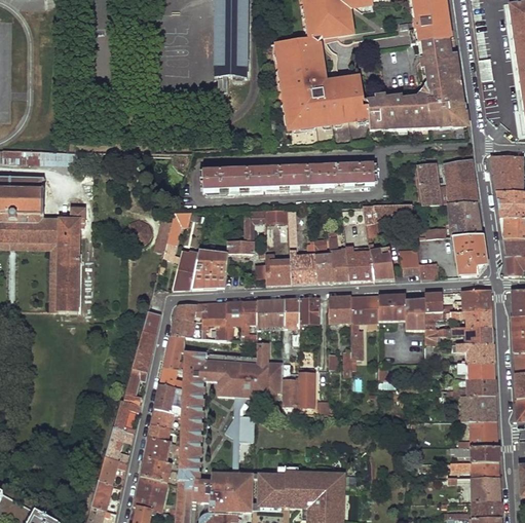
[(213,0),(213,77),(246,78),(246,0),(213,0)]
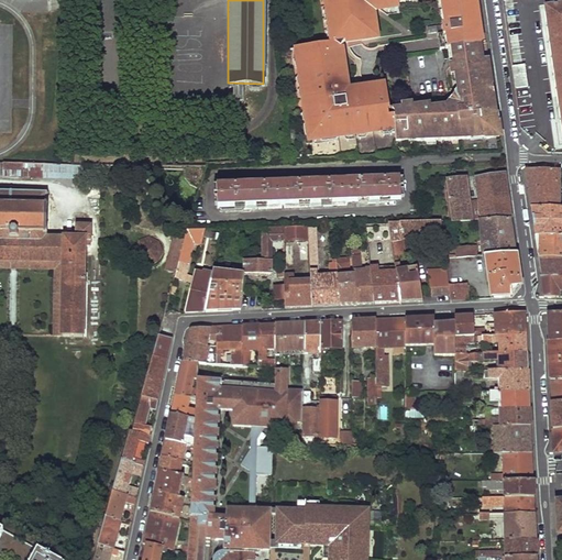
[(326,0),(327,10),(328,20),(330,31),(331,35),(331,41),(322,43),(313,44),(305,45),(295,47),(298,66),(300,77),(301,87),(343,80),(338,41),(374,34),(373,31),(372,22),(371,19),(368,3),(373,2),(382,1),(382,4),(386,4),(395,3),(397,2),(397,0),(441,0),(444,21),(436,22),(437,30),(437,32),(447,31),(448,44),(450,44),(474,41),(482,40),(480,25),(478,25),(474,0),(326,0)]
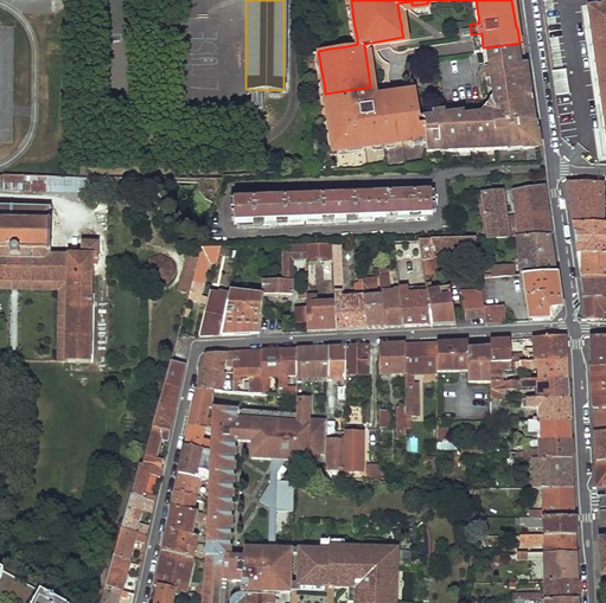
[(541,0),(552,69),(565,68),(553,0),(541,0)]
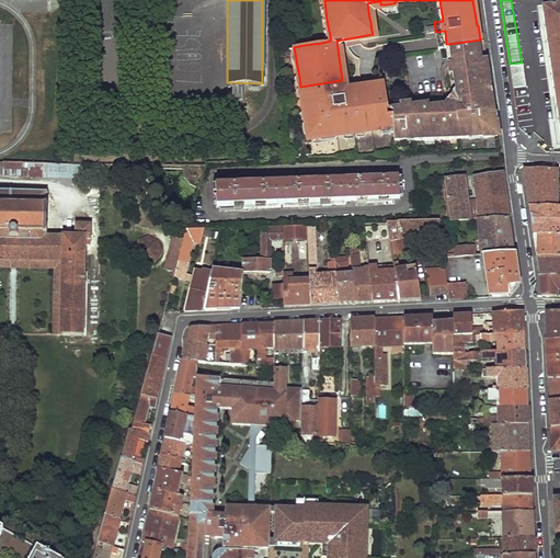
[(559,3),(541,7),(559,137),(559,136),(559,3)]
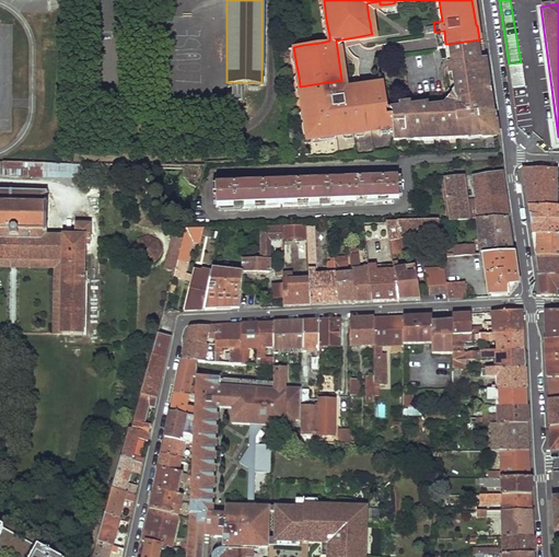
[(444,31),(434,32),(437,45),(444,44),(445,44),(444,31)]
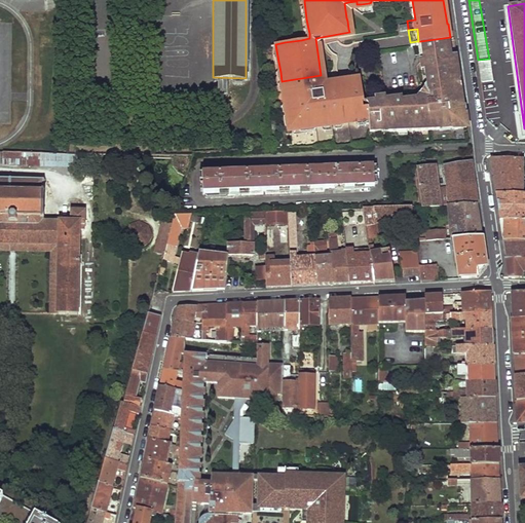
[(446,53),(455,51),(453,36),(450,37),(449,37),(443,38),(446,53)]
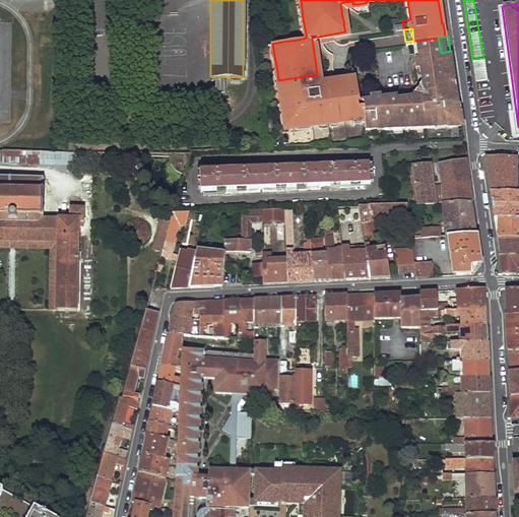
[(370,98),(361,99),(363,116),(364,127),(375,126),(375,123),(381,122),(382,127),(424,125),(433,124),(433,122),(447,121),(448,124),(460,123),(458,110),(456,92),(443,94),(442,86),(455,85),(450,51),(441,53),(438,38),(415,41),(418,56),(415,57),(416,66),(419,66),(420,73),(422,81),(411,94),(404,95),(397,97),(397,93),(388,94),(380,95),(380,93),(370,94),(370,98)]
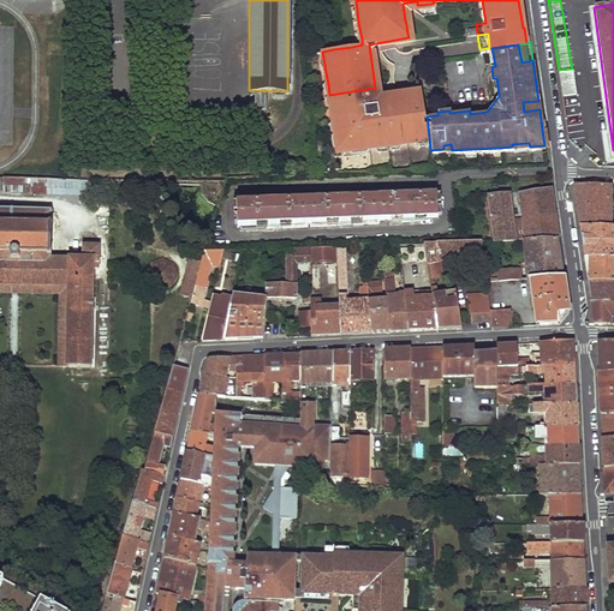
[(322,52),(316,53),(320,73),(326,72),(322,52)]
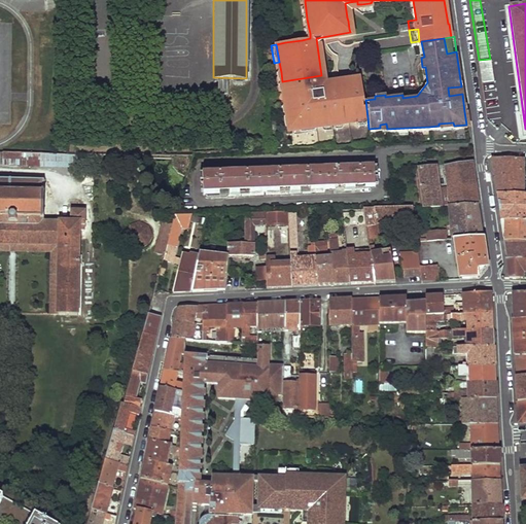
[(482,79),(493,77),(490,59),(479,60),(482,79)]
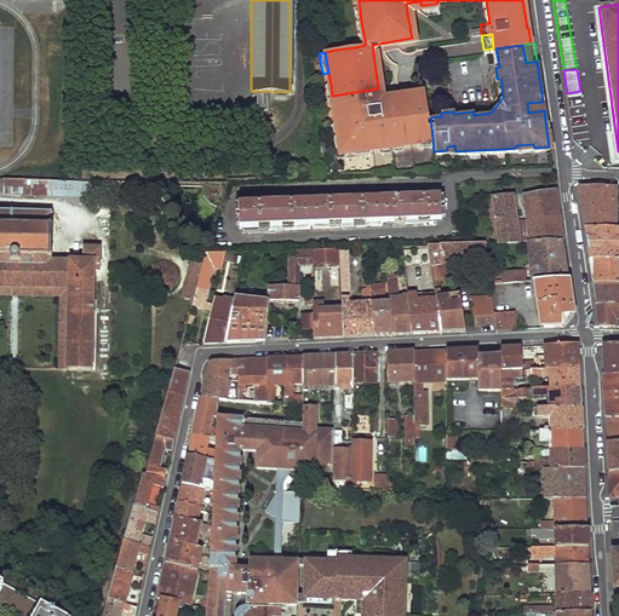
[(331,85),(324,86),(327,107),(334,105),(332,96),(331,85)]
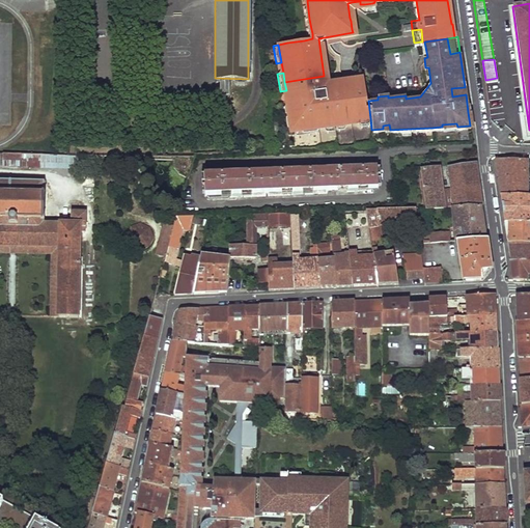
[(324,76),(284,82),(286,90),(286,92),(289,91),(291,105),(287,105),(288,108),(289,113),(293,131),(296,131),(314,128),(325,126),(330,124),(337,123),(341,122),(351,121),(350,118),(355,117),(356,120),(359,120),(367,119),(370,118),(368,101),(366,98),(363,79),(333,84),(331,83),(330,84),(325,81),(327,79),(325,77),(324,76)]
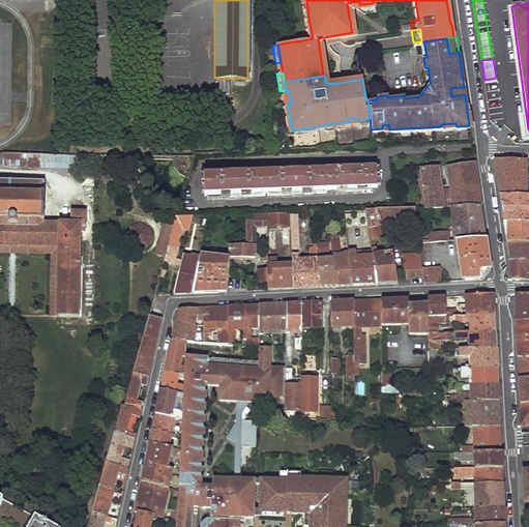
[(451,96),(465,94),(464,87),(450,88),(451,96)]
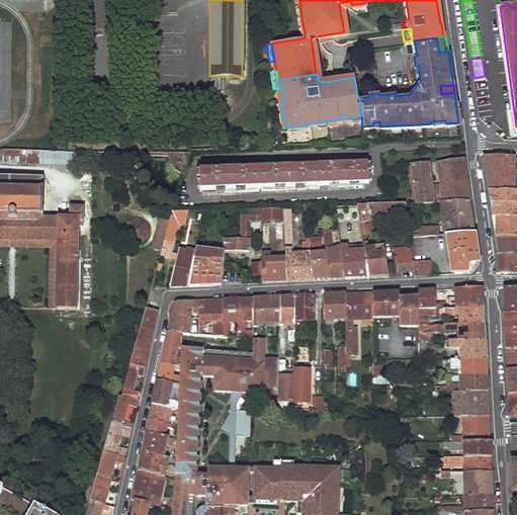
[(307,124),(288,127),(288,133),(308,130),(307,124)]
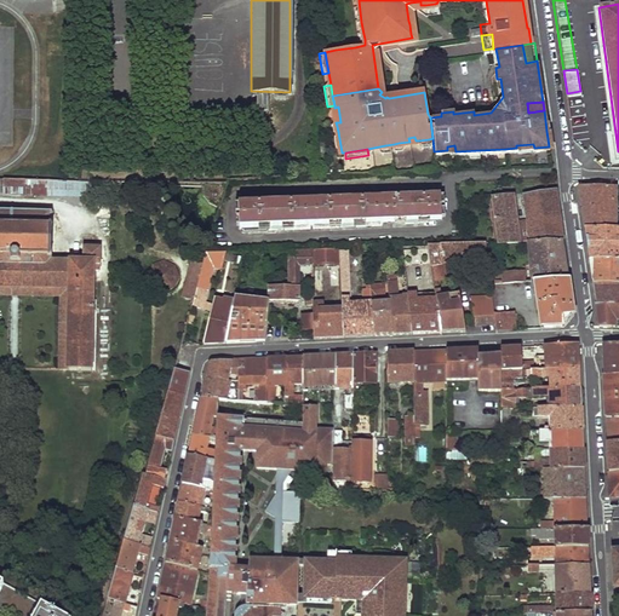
[(24,178),(24,194),(47,194),(47,178),(24,178)]
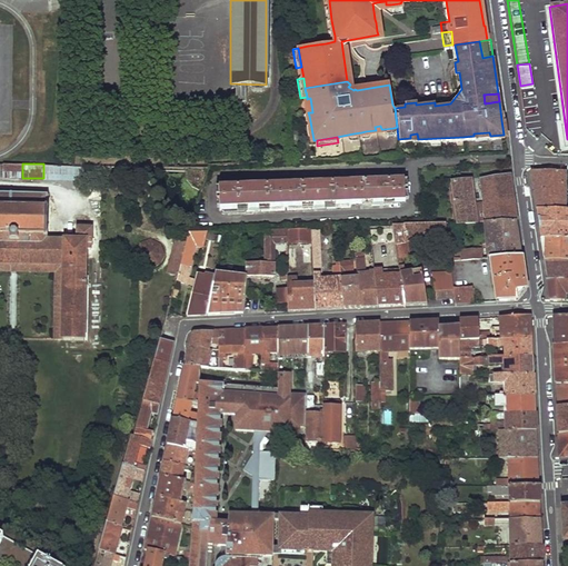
[(531,169),(534,190),(562,190),(562,169),(532,167),(531,169)]
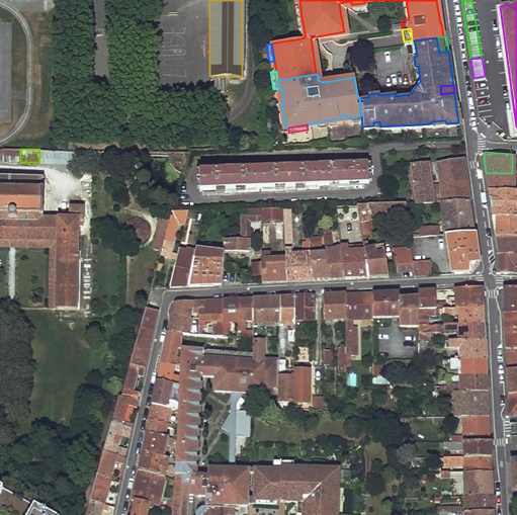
[(410,164),(415,200),(436,200),(440,200),(468,198),(463,157),(435,161),(438,187),(431,187),(427,162),(410,164)]
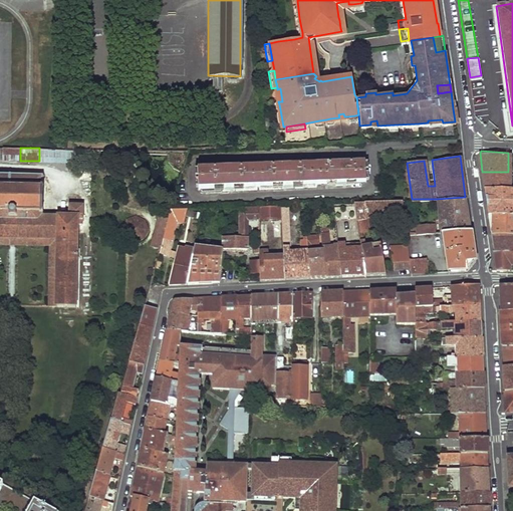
[(199,187),(199,191),(220,189),(220,187),(222,187),(222,188),(233,188),(233,186),(235,186),(235,188),(255,188),(255,185),(258,185),(258,187),(278,186),(279,183),(281,183),(282,185),(291,184),(292,183),(294,183),(295,185),(314,184),(314,182),(334,181),(334,182),(345,182),(345,180),(363,179),(362,160),(313,162),(312,158),(292,159),(292,162),(290,162),(290,161),(278,162),(278,163),(276,163),(276,160),(257,161),(256,164),(254,164),(254,161),(233,163),(233,165),(232,165),(231,164),(220,165),(220,166),(218,166),(218,163),(197,164),(197,167),(195,167),(197,187),(199,187)]
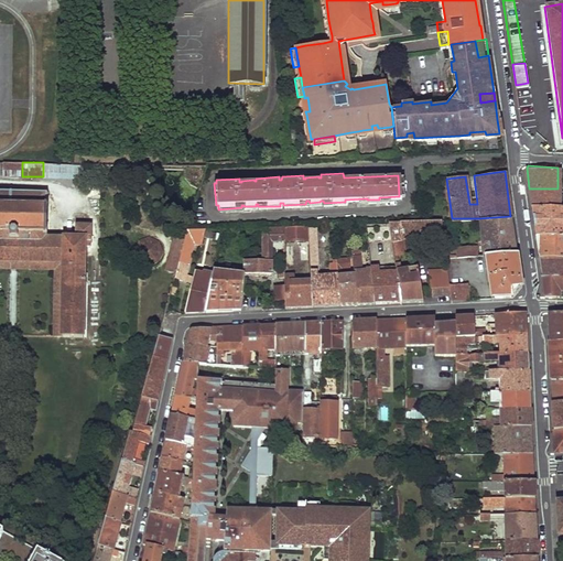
[(529,189),(532,206),(562,206),(562,196),(558,196),(558,189),(529,189)]
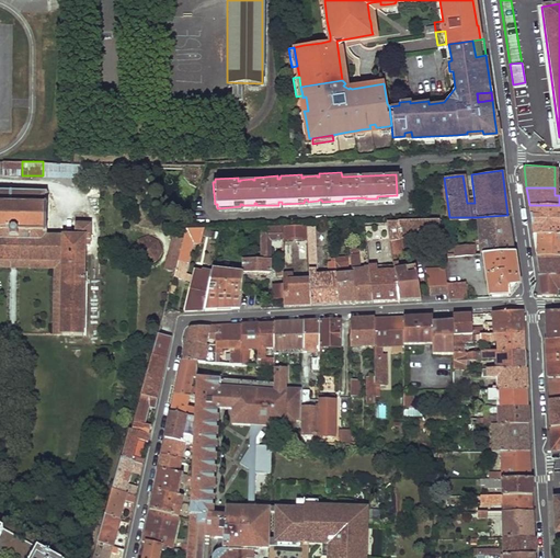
[(0,230),(43,231),(43,208),(45,208),(45,206),(43,206),(43,194),(45,193),(45,192),(43,192),(43,190),(42,190),(41,192),(10,192),(10,190),(8,190),(7,192),(0,191),(0,230)]
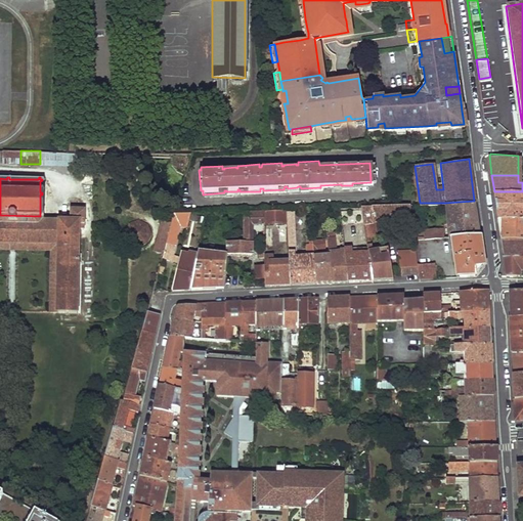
[(522,191),(494,191),(497,216),(522,216),(522,191)]
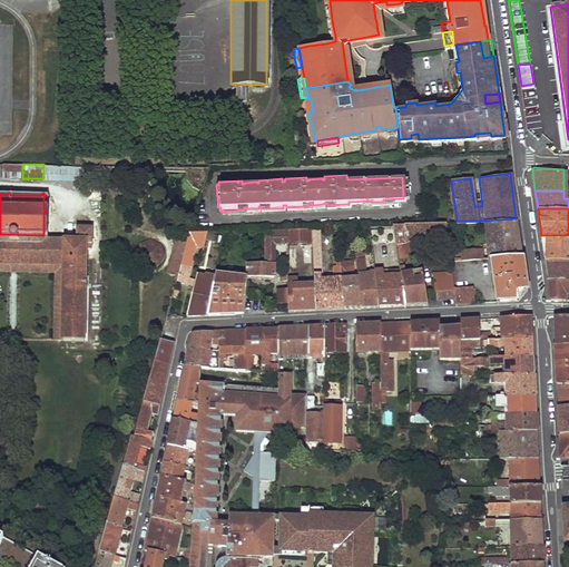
[(467,248),(467,257),(490,256),(521,254),(516,218),(484,221),(488,246),(467,248)]
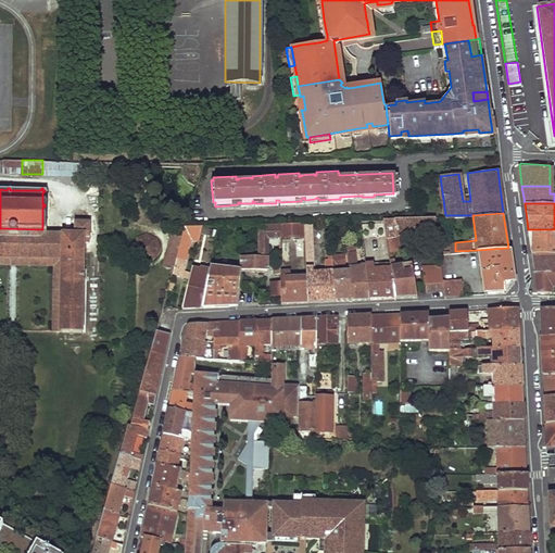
[(388,250),(399,248),(396,235),(434,229),(432,216),(382,217),(388,250)]
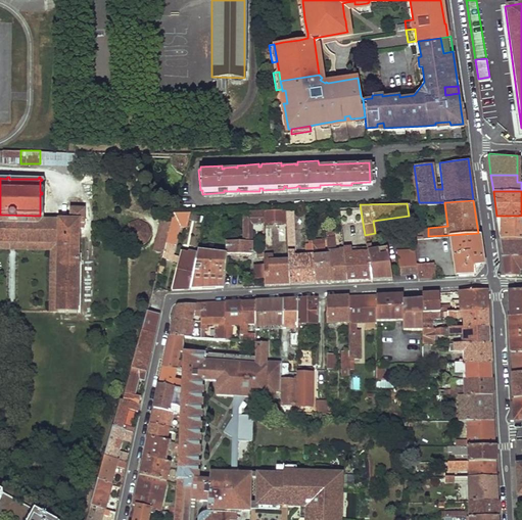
[(40,216),(0,215),(0,239),(48,240),(49,308),(77,308),(77,227),(81,227),(81,207),(68,207),(68,220),(40,220),(40,218),(42,218),(42,216),(40,216)]
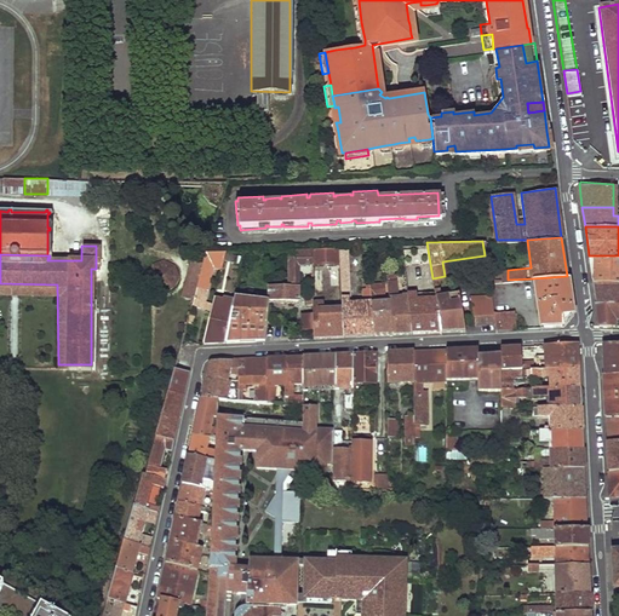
[(268,283),(268,297),(297,295),(298,262),(311,262),(311,246),(287,247),(286,282),(274,282),(268,283)]
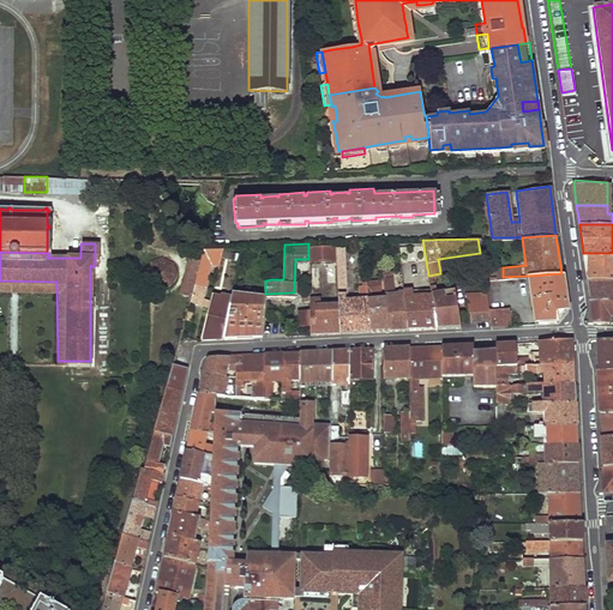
[(308,243),(308,259),(335,258),(335,243),(308,243)]
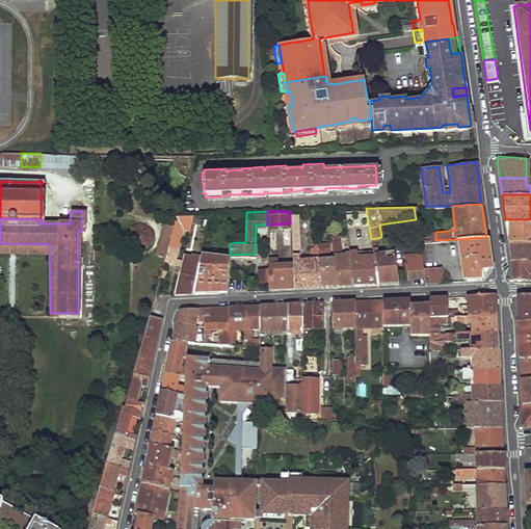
[(176,214),(163,260),(171,262),(182,228),(188,228),(192,213),(176,214)]
